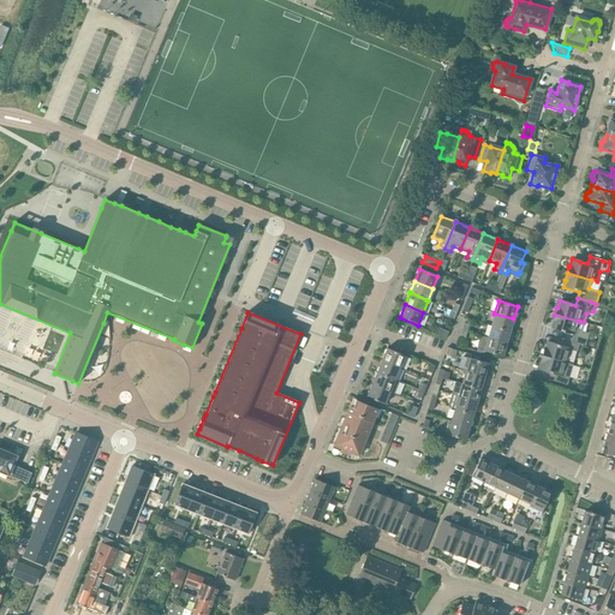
[(509,332),(513,318),(494,314),(490,326),(509,332)]
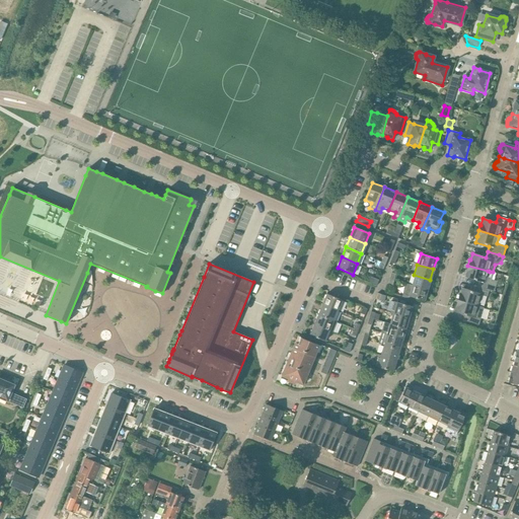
[(467,272),(465,277),(478,281),(476,287),(489,290),(492,291),(494,292),(497,281),(487,279),(489,271),(488,271),(467,266),(466,272),(467,272)]
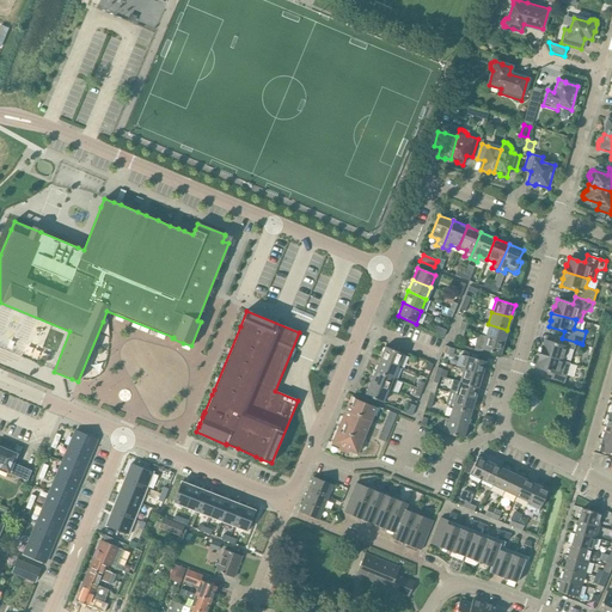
[(503,342),(507,330),(488,324),(485,336),(503,342)]
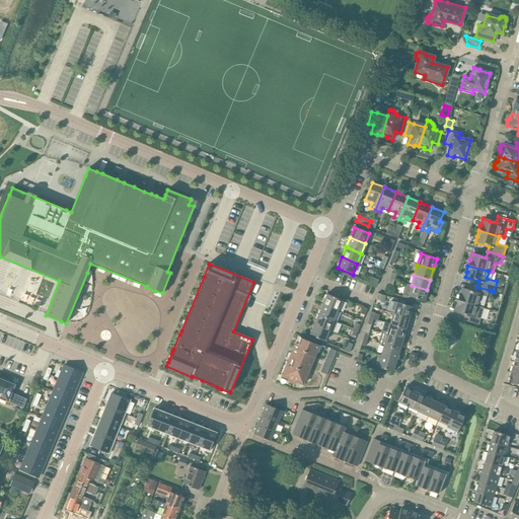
[(376,286),(379,280),(370,277),(368,283),(376,286)]
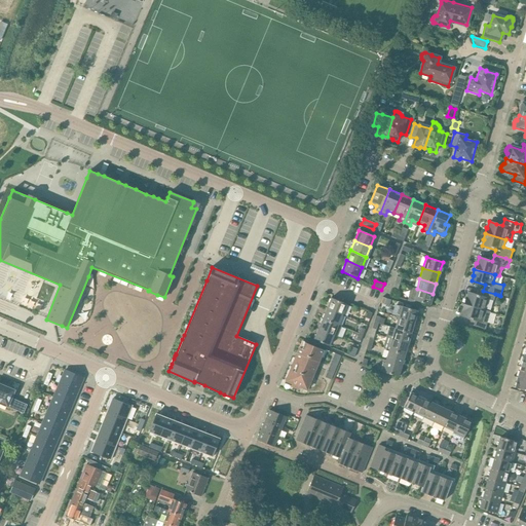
[(433,294),(417,289),(416,289),(410,288),(407,301),(413,302),(414,300),(429,305),(433,294)]
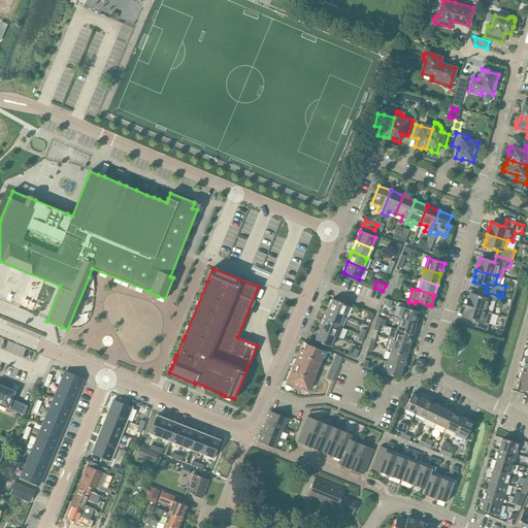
[(467,299),(465,306),(487,311),(490,300),(495,301),(499,302),(500,296),(497,295),(485,292),(484,297),(470,294),(468,300),(467,299)]
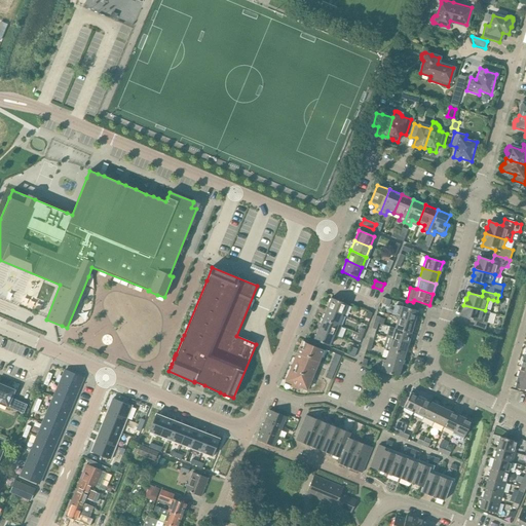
[(327,309),(342,315),(346,304),(331,298),(327,309)]
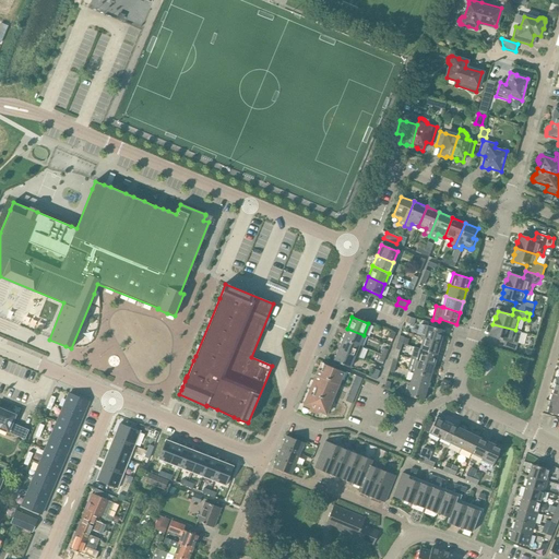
[(424,337),(440,342),(442,336),(444,337),(445,331),(424,324),(420,337),(423,339),(424,337)]
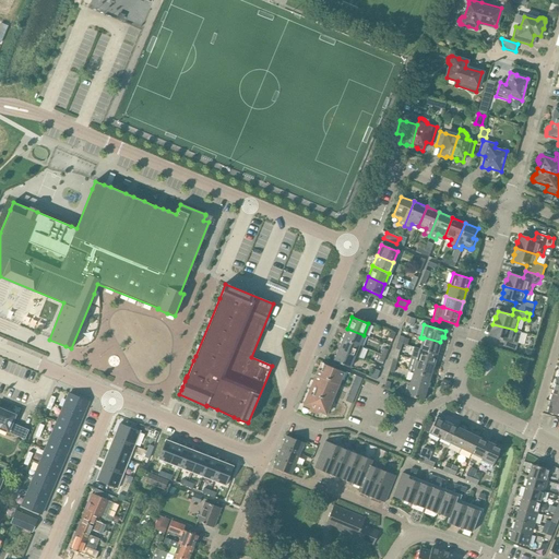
[(491,331),(490,336),(504,341),(502,346),(515,351),(518,343),(512,342),(515,330),(492,324),(491,331)]
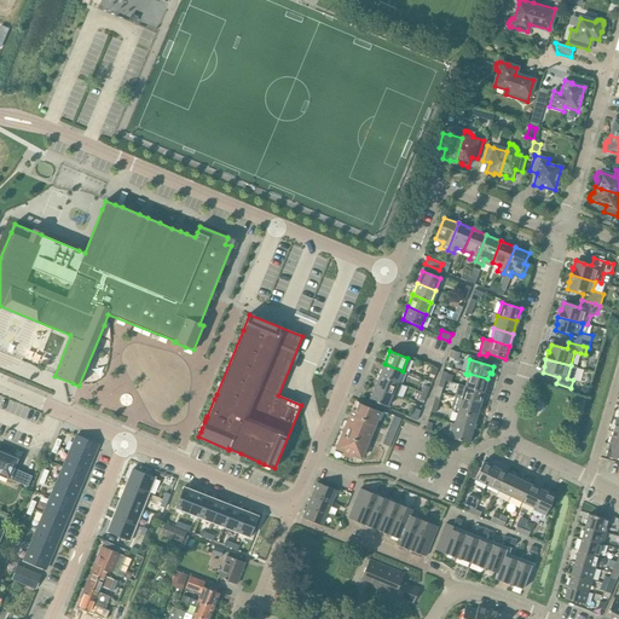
[(398,382),(403,371),(385,364),(380,375),(398,382)]
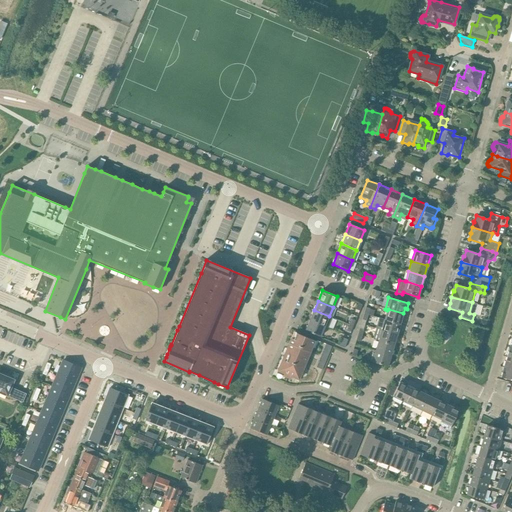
[(400,323),(403,313),(388,309),(387,310),(385,319),(400,323)]
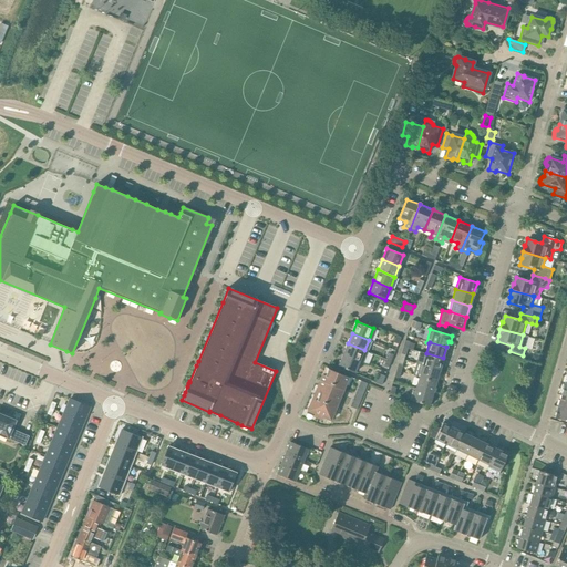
[(360,362),(364,350),(348,343),(343,354),(360,362)]
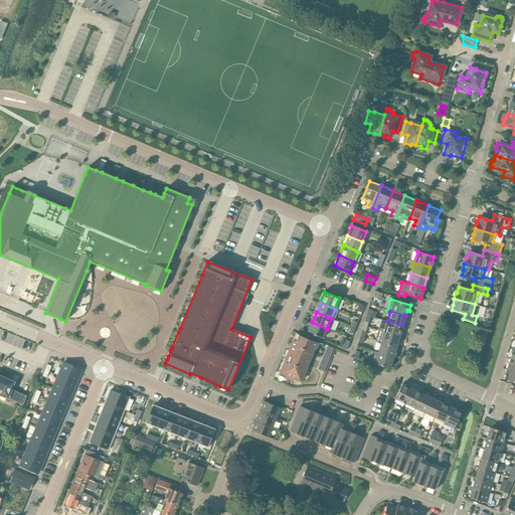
[(402,325),(387,321),(381,319),(378,330),(399,336),(402,325)]
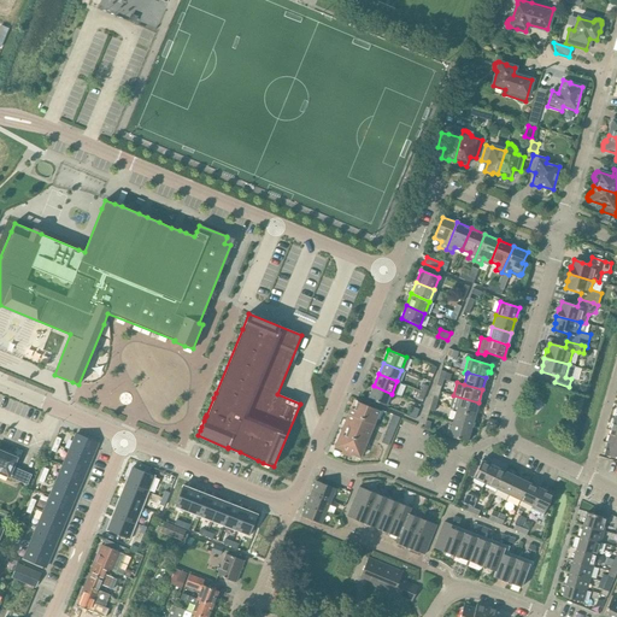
[(387,406),(392,394),(374,386),(368,399),(387,406)]
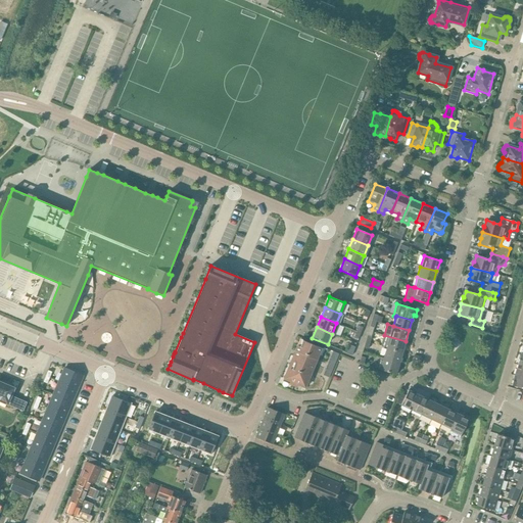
[(402,352),(406,341),(384,335),(381,345),(386,347),(402,352)]
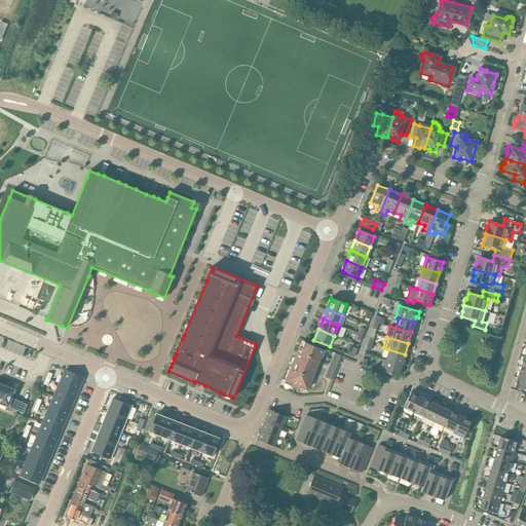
[(306,390),(323,350),(302,341),(286,381),(285,383),(288,384),(288,385),(302,390),(305,391),(306,390)]
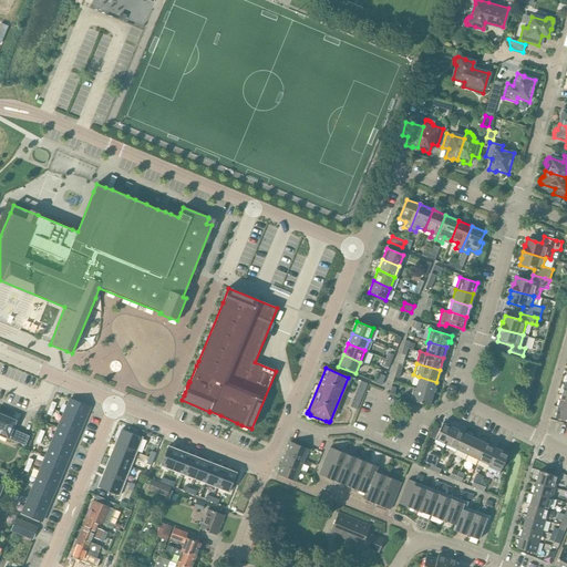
[(382,385),(385,377),(379,373),(375,382),(382,385)]
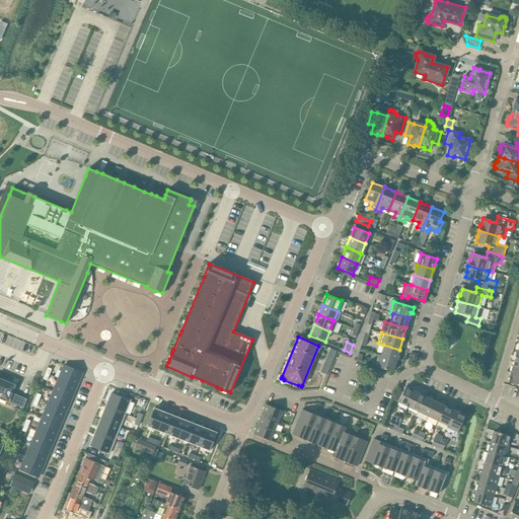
[(396,360),(399,350),(383,345),(380,355),(381,355),(396,360)]
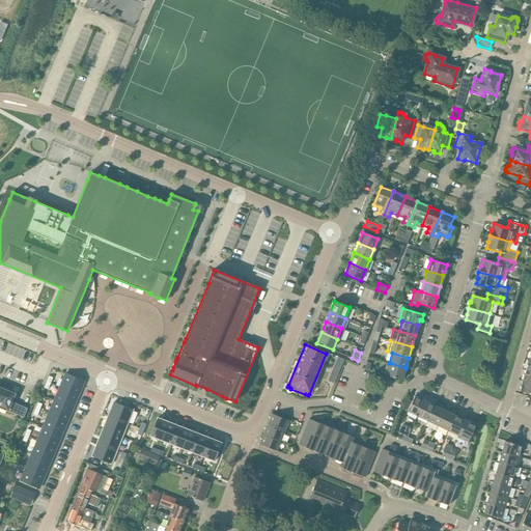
[(334,384),(344,359),(338,357),(328,381),(334,384)]
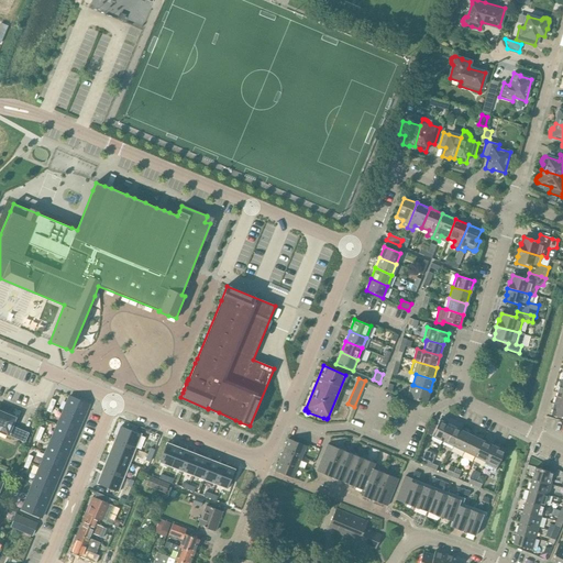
[(414,385),(412,385),(410,384),(406,397),(428,404),(429,398),(428,397),(430,390),(414,385)]
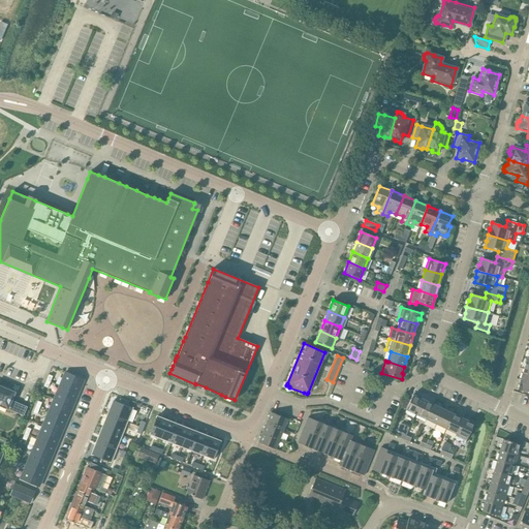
[(65,372),(59,385),(78,394),(84,380),(65,372)]
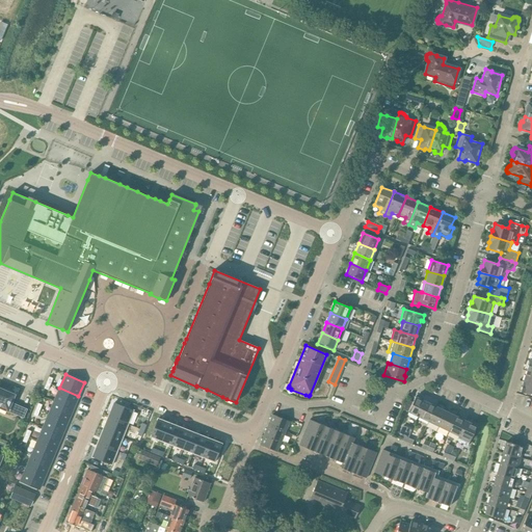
[(49,377),(44,389),(48,390),(53,378),(49,377)]
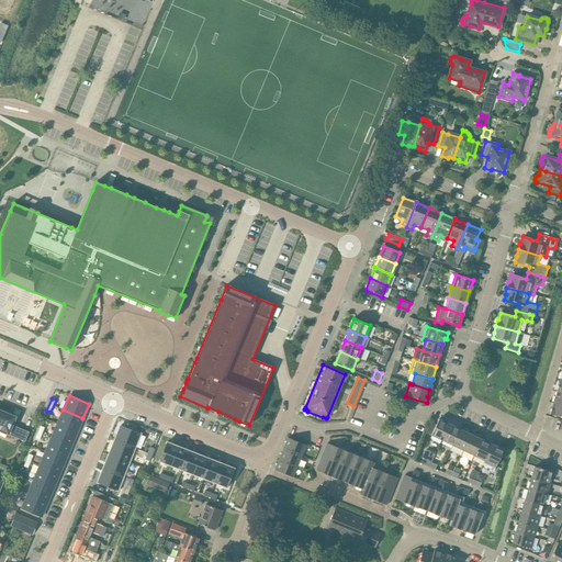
[(561,417),(561,405),(553,403),(550,414),(561,417)]
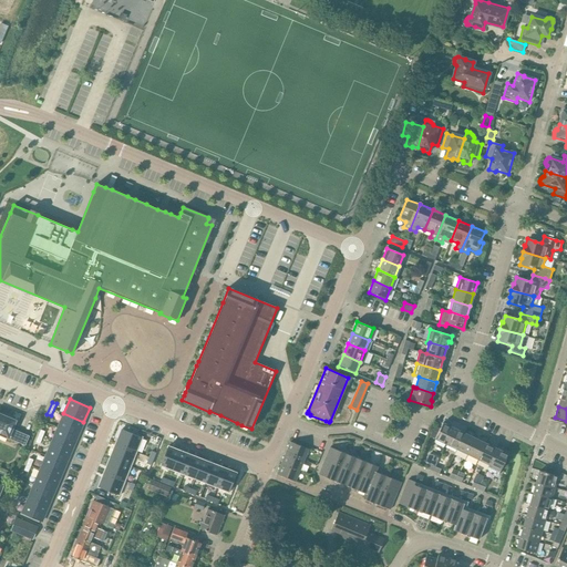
[(0,413),(0,434),(26,445),(29,436),(12,429),(16,422),(4,416),(0,413)]
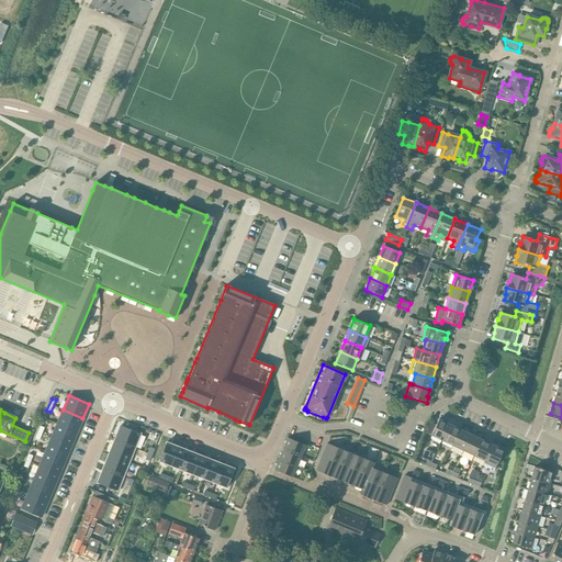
[(63,409),(57,424),(77,433),(82,418),(63,409)]
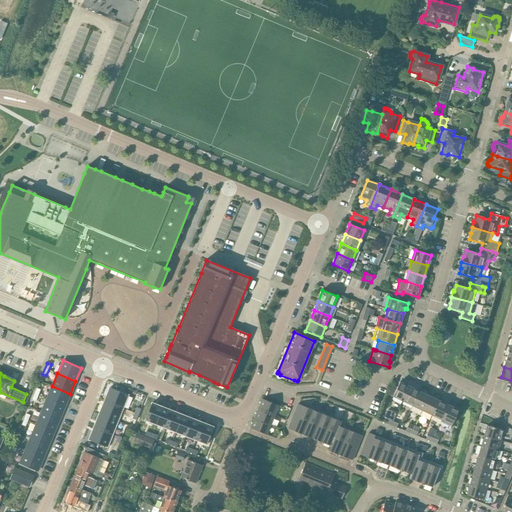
[(403,402),(410,387),(400,382),(397,388),(392,385),(388,395),(403,402)]
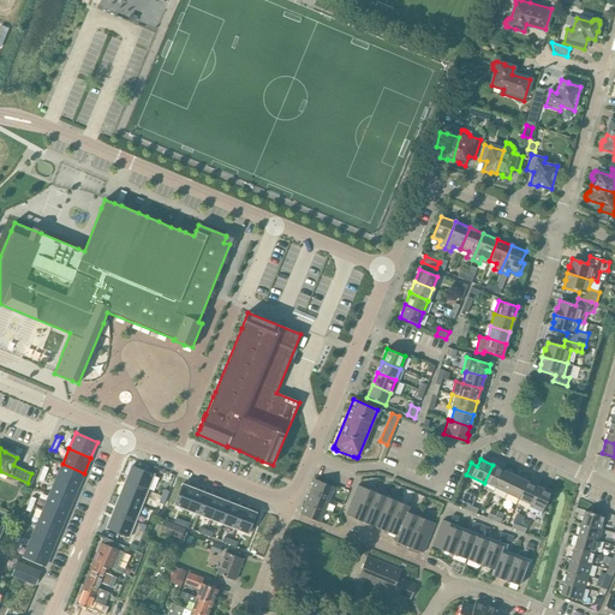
[(63,464),(57,478),(78,488),(84,473),(63,464)]
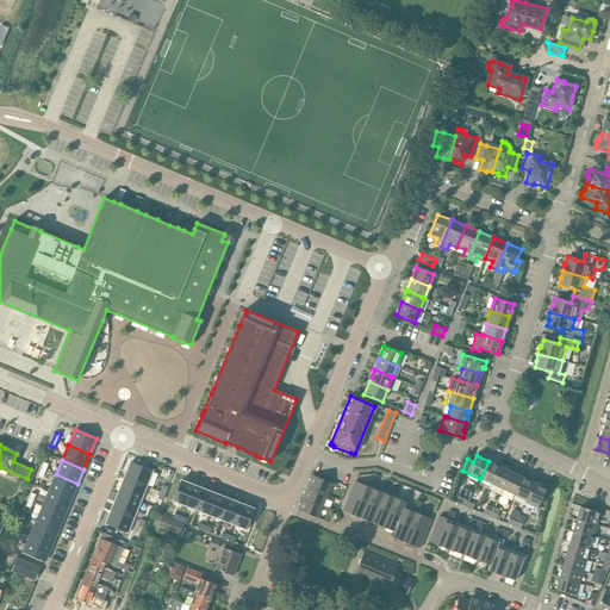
[(492,485),(500,466),(489,461),(480,479),(492,485)]
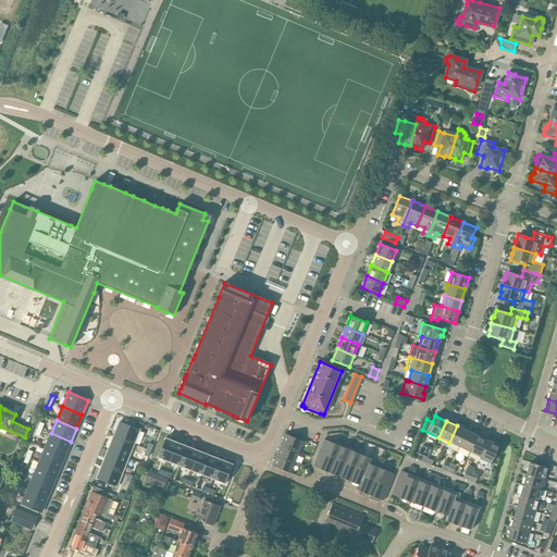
[(39,422),(35,434),(39,436),(44,424),(39,422)]
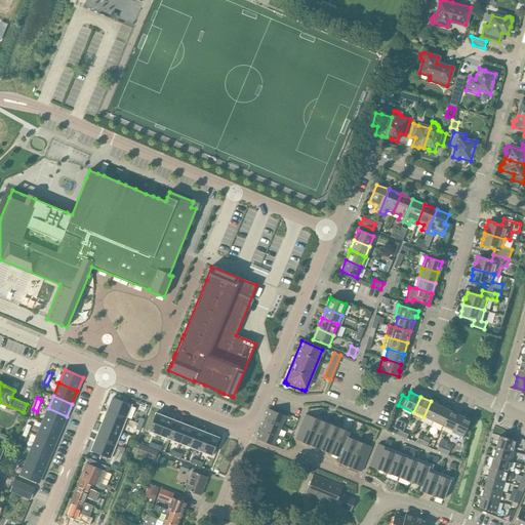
[(112,398),(107,411),(125,418),(130,405),(112,398)]
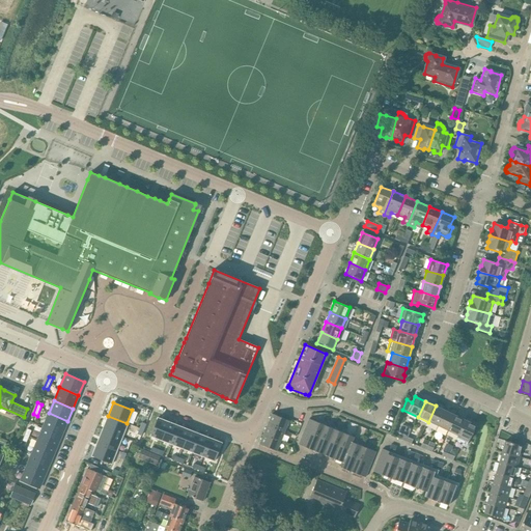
[(438,426),(445,411),(436,406),(428,422),(438,426)]
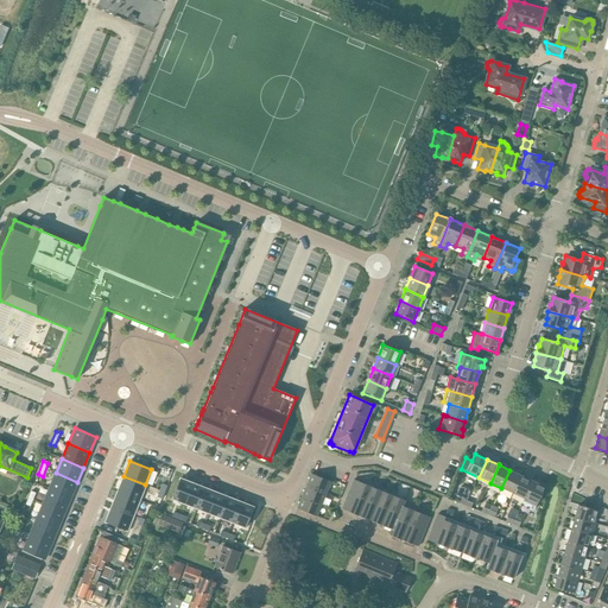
[(513,494),(521,476),(510,470),(501,488),(513,494)]
